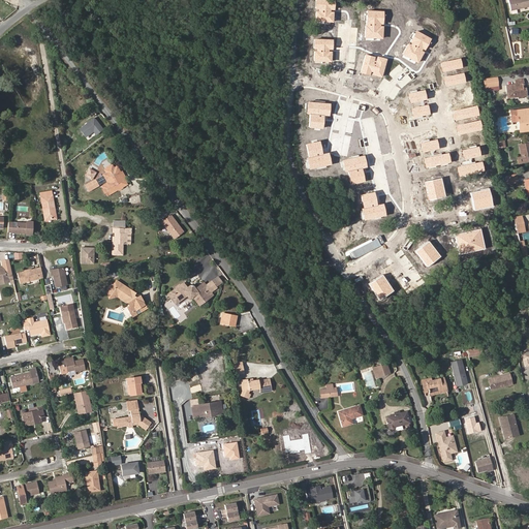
[(335,1),(324,0),(320,0),(320,8),(322,9),(321,12),(316,11),(316,21),(333,22),(333,12),(332,12),(332,9),(334,9),(335,1)]
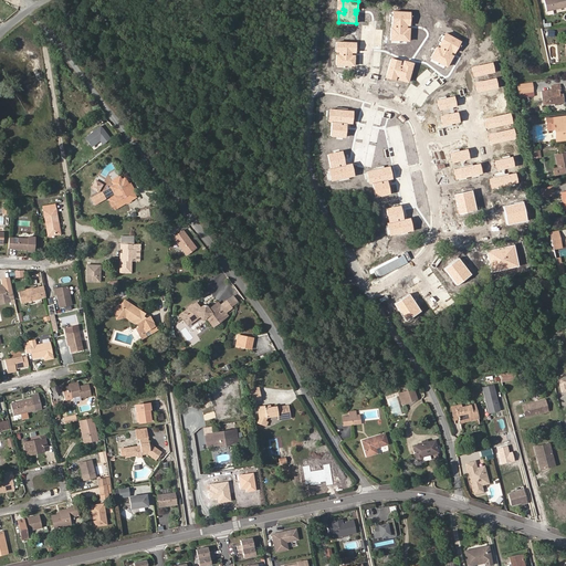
[(565,7),(565,0),(544,0),(547,11),(565,7)]
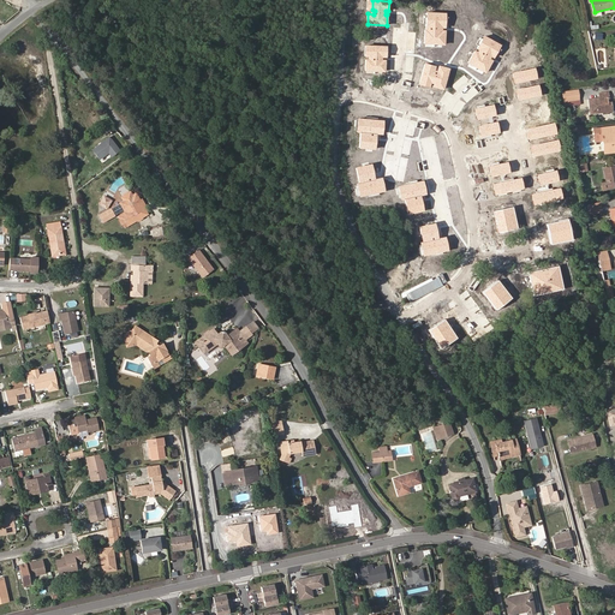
[(428,13),(427,17),(427,24),(427,31),(425,31),(424,43),(445,45),(446,25),(446,18),(446,15),(428,13)]
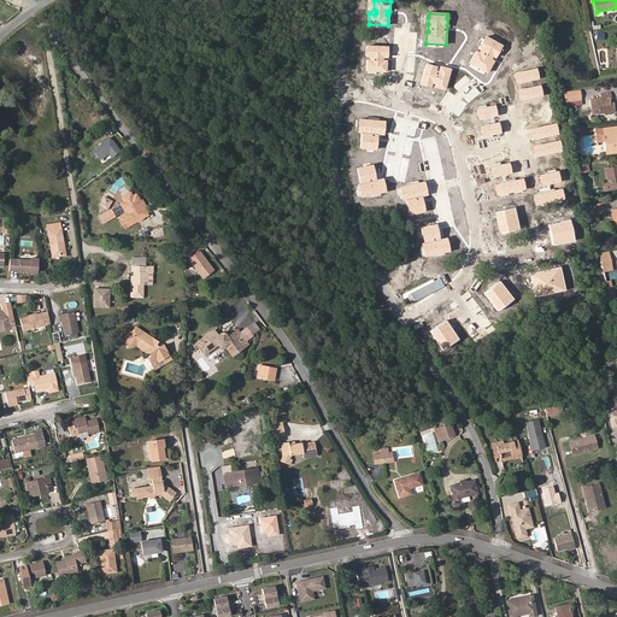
[(493,62),(497,56),(500,50),(503,47),(486,37),(485,40),(480,47),(479,50),(481,51),(480,54),(476,52),(470,64),(487,74),(494,63),(493,62)]
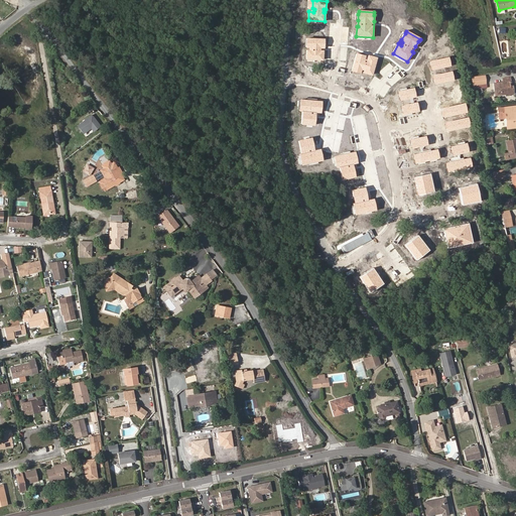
[(306,58),(323,59),(323,51),(321,51),(321,48),(325,48),(325,39),(309,38),(308,47),(310,47),(310,50),(306,50),(306,58)]
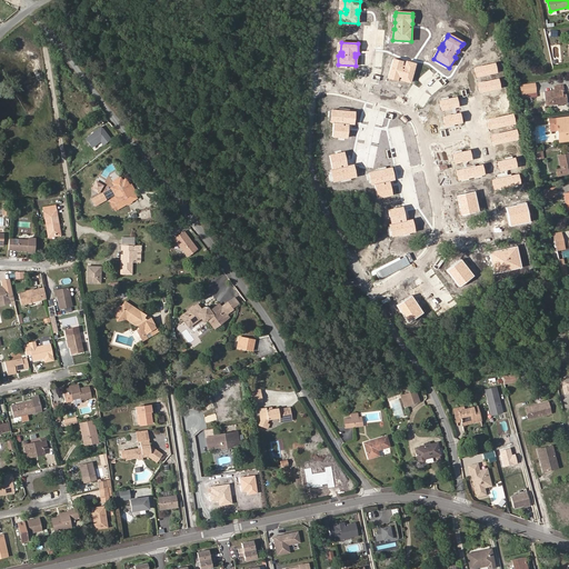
[(393,59),(389,75),(398,77),(401,78),(410,80),(415,65),(406,62),(405,66),(401,65),(402,62),(393,59)]
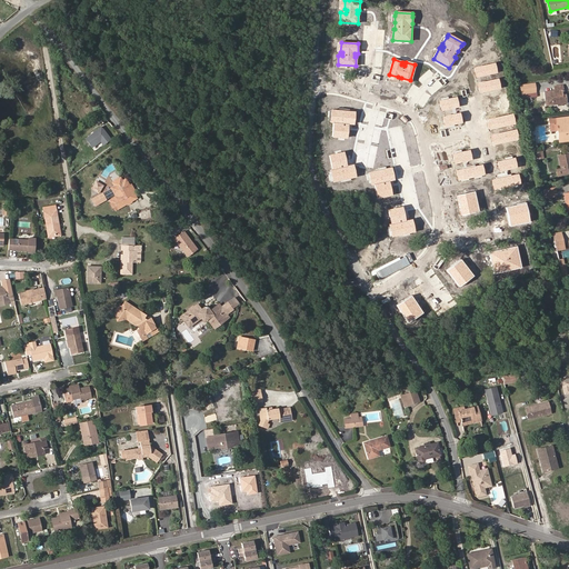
[(475,69),(477,78),(497,73),(495,65),(475,69)]
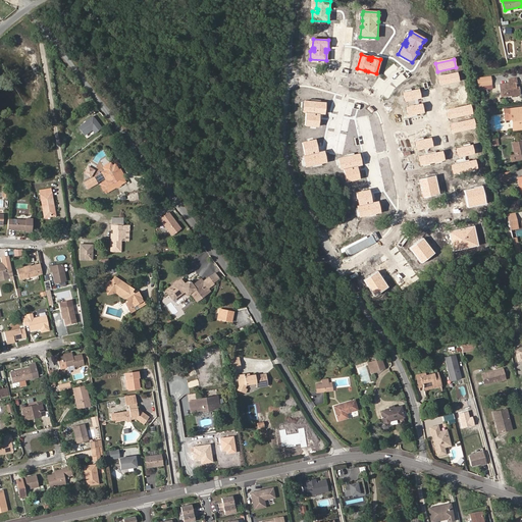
[(438,77),(439,86),(458,82),(457,73),(438,77)]
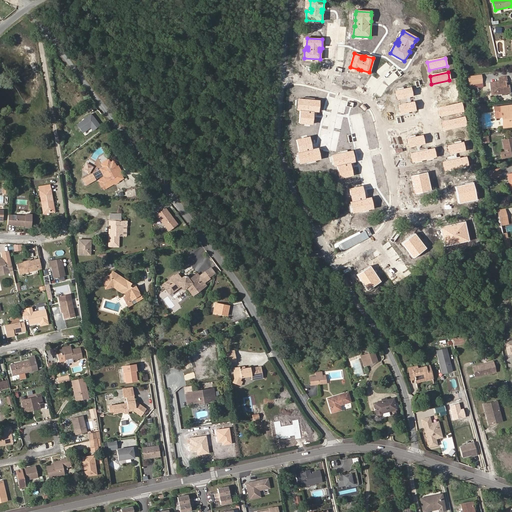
[(482,83),(481,75),(468,76),(469,84),(482,83)]
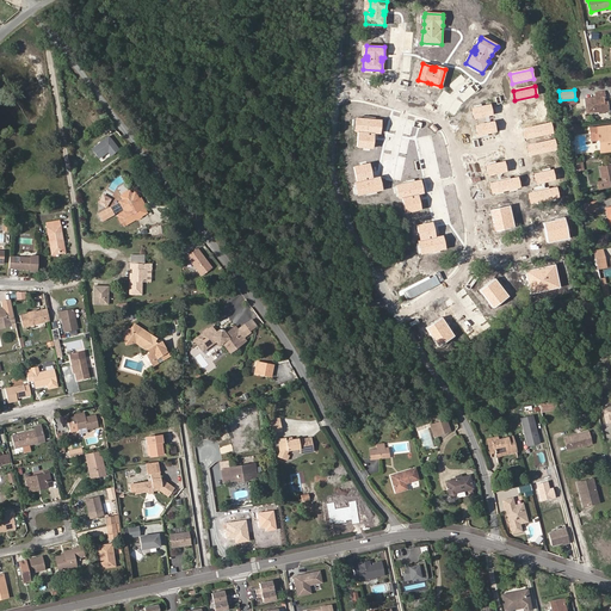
[(604,103),(603,97),(605,97),(604,92),(596,93),(596,97),(585,99),(586,113),(609,111),(608,103),(604,103)]
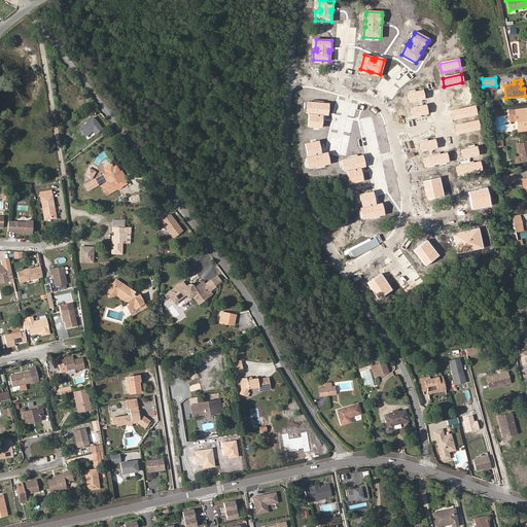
[(422,92),(407,95),(409,103),(418,101),(420,101),(423,100),(422,92)]
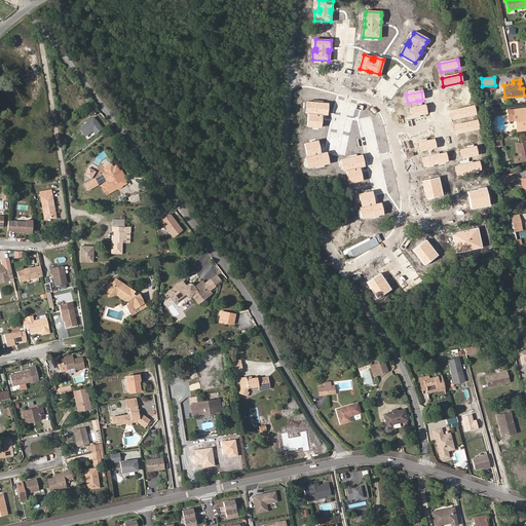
[(306,102),(306,103),(305,108),(305,112),(308,113),(306,126),(320,127),(322,114),(326,115),(328,104),(323,103),(313,102),(306,102)]
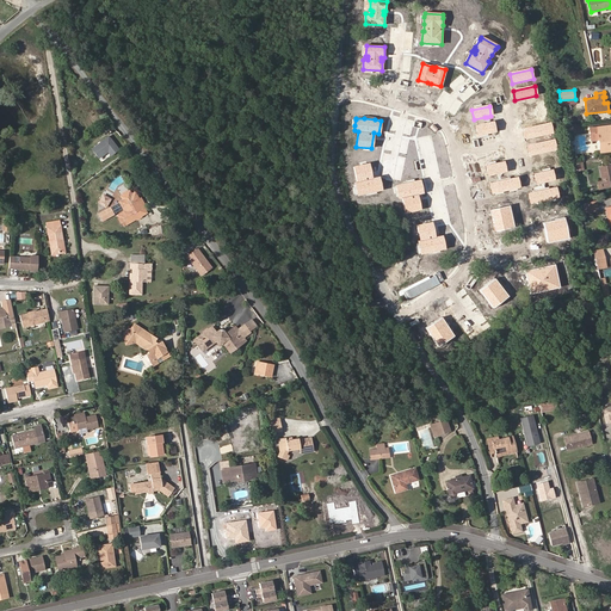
[(477,136),(480,136),(487,134),(495,133),(493,123),(488,124),(486,124),(476,127),(477,136)]
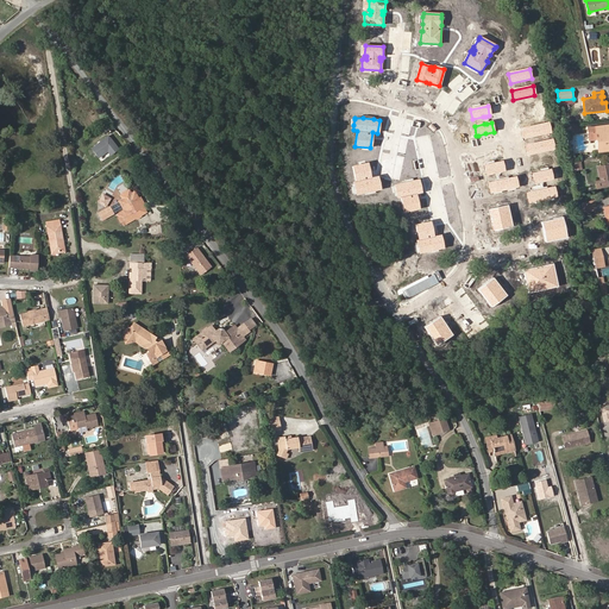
[(547,124),(522,130),(523,139),(550,135),(547,124)]
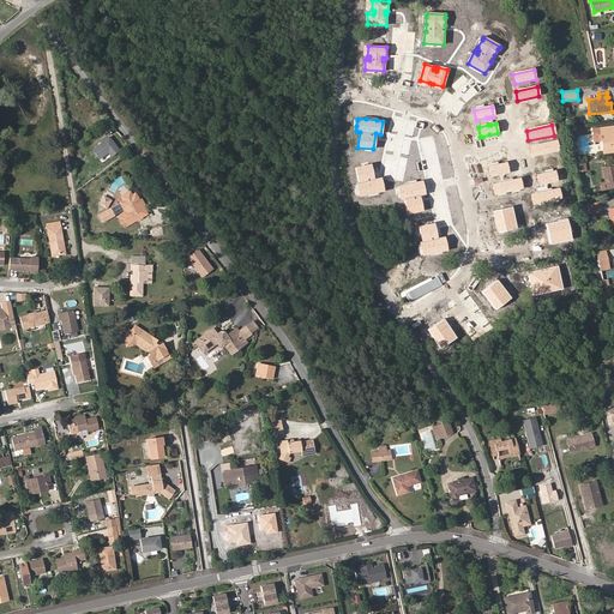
[(613,151),(613,125),(593,128),(594,142),(602,140),(603,152),(613,151)]
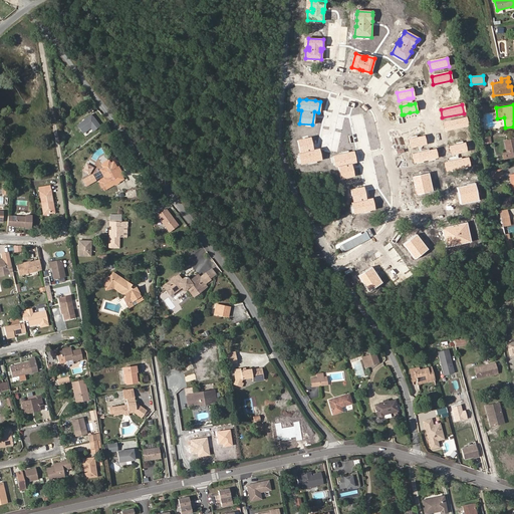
[(100,125),(91,113),(76,124),(83,134),(90,127),(93,132),(100,125)]
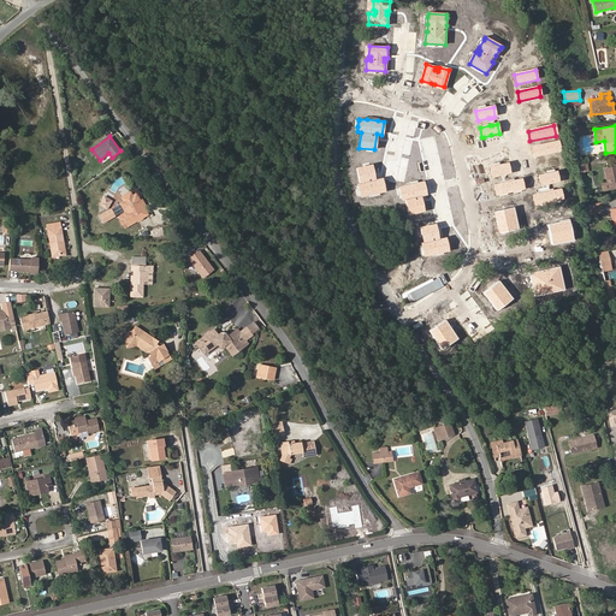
[(533,158),(560,153),(557,144),(532,149),(533,158)]
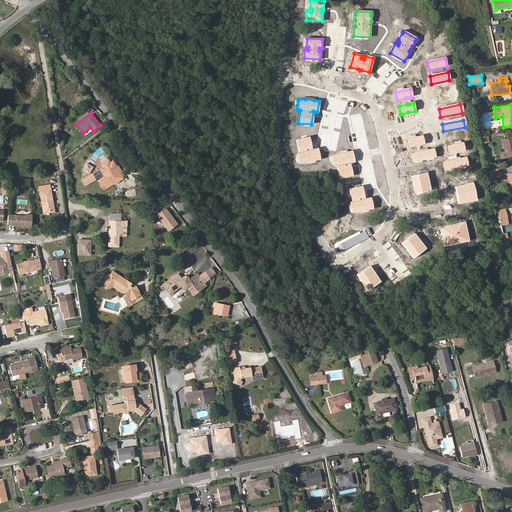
[(409,148),(415,146),(420,145),(423,144),(421,136),(407,139),(409,148)]
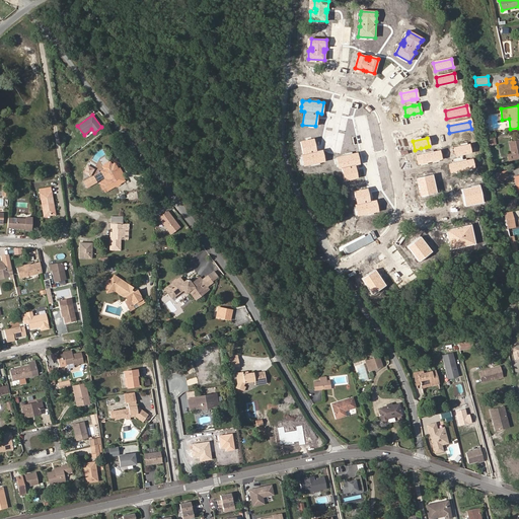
[(300,155),(301,159),(302,164),(303,165),(312,163),(317,162),(323,161),(321,150),(315,152),(312,139),(300,142),(302,154),(300,155)]
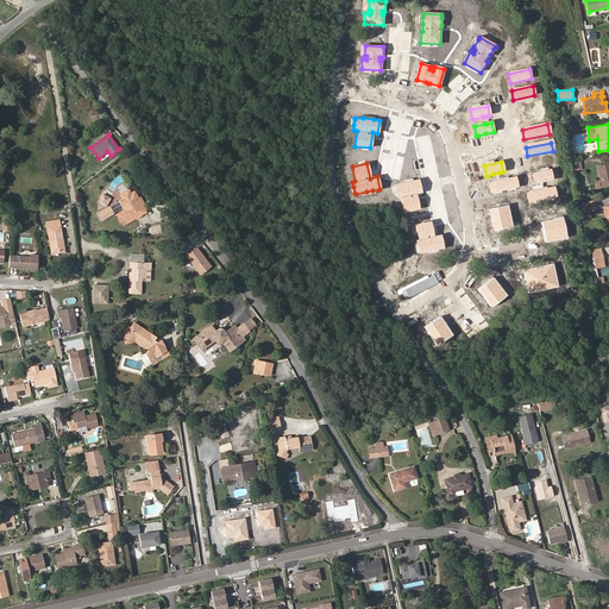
[(608,186),(608,164),(597,167),(601,181),(602,187),(608,186)]
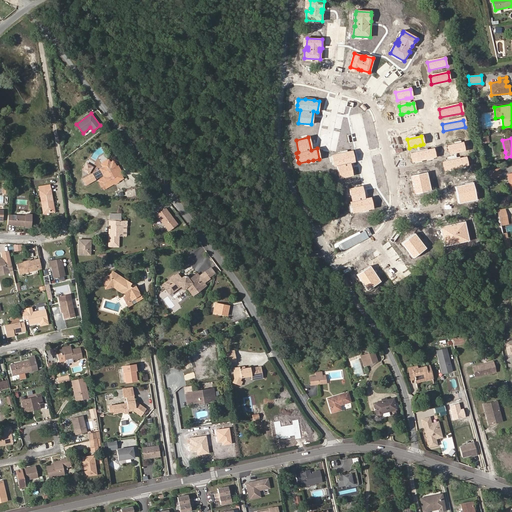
[(449,155),(452,154),(454,154),(464,152),(462,144),(460,144),(454,145),(447,147),(449,155)]
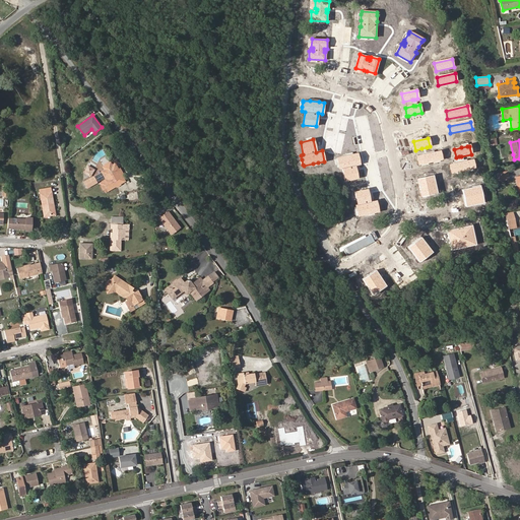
[(417,156),(434,153),(433,151),(431,152),(425,153),(424,151),(424,149),(427,149),(427,147),(421,148),(423,153),(416,154),(417,156)]
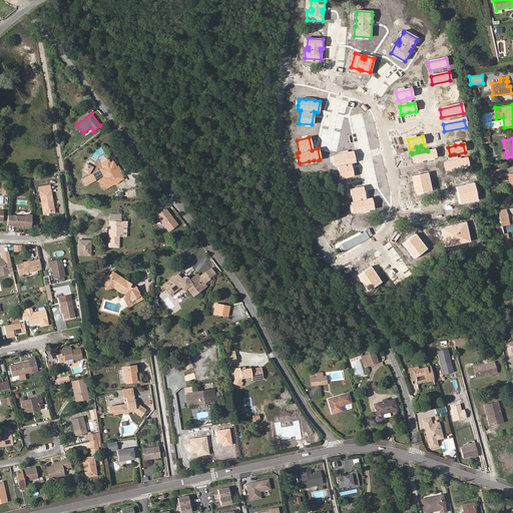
[(411,154),(413,163),(435,158),(434,150),(428,151),(412,154),(411,154)]
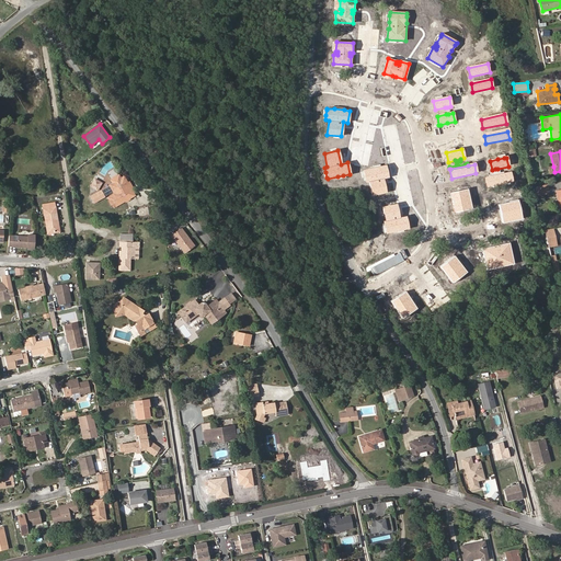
[(363,171),(363,172),(364,178),(365,182),(368,181),(370,195),(385,192),(381,179),(387,178),(385,167),(363,171)]
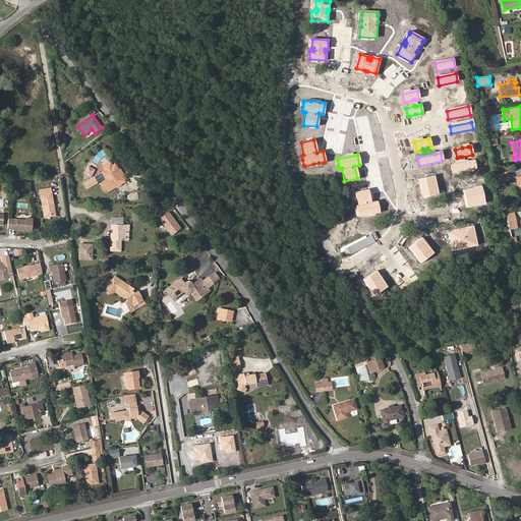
[(452,174),(455,174),(461,172),(466,171),(473,170),(475,170),(473,161),(467,162),(456,165),(450,166),(452,174)]
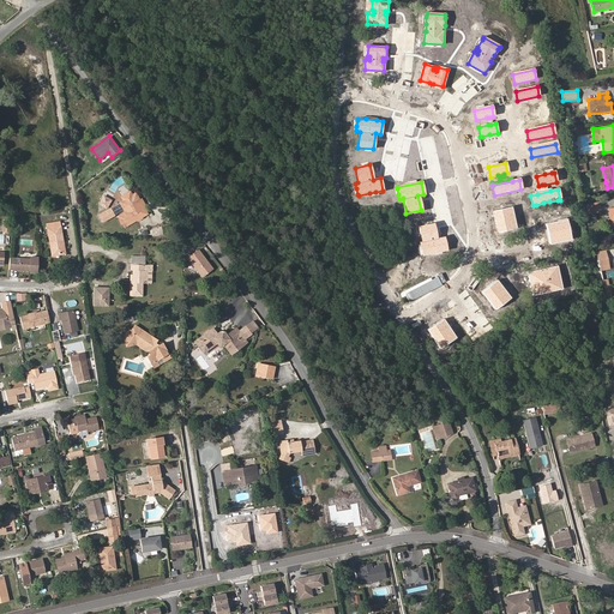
[(125,227),(148,214),(143,206),(140,200),(136,193),(132,196),(131,192),(128,193),(124,196),(121,197),(124,200),(120,203),(124,210),(126,212),(119,216),(125,227)]
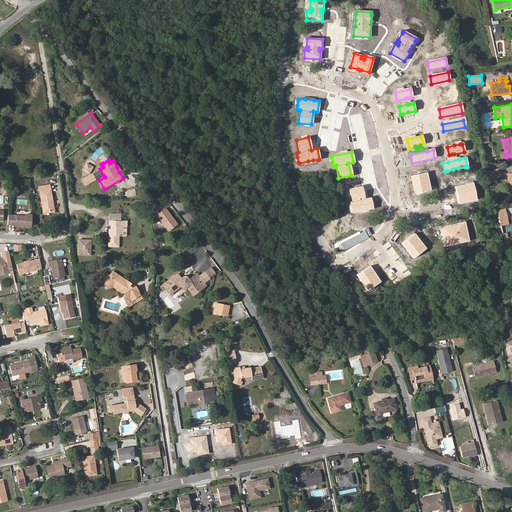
[(89,174),(93,167),(87,163),(83,170),(89,174)]
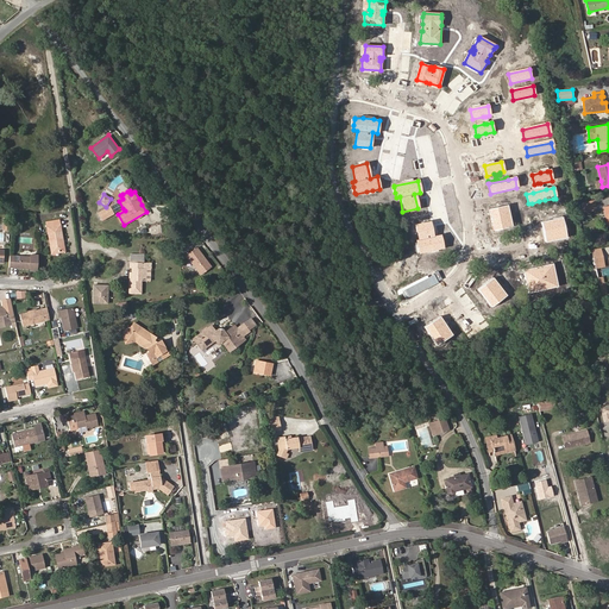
[(123,208),(119,201),(110,207),(113,214),(123,208)]
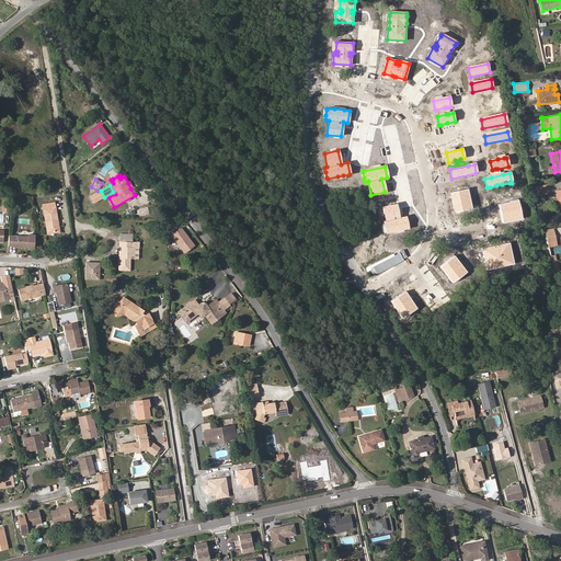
[(471,210),(467,190),(449,193),(454,214),(471,210)]
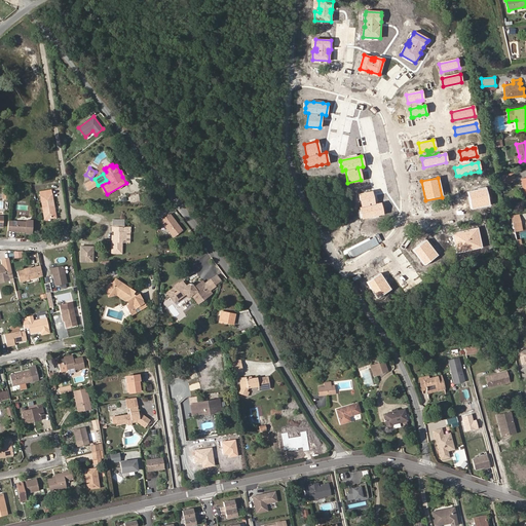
[(98,185),(95,179),(85,184),(88,190),(98,185)]
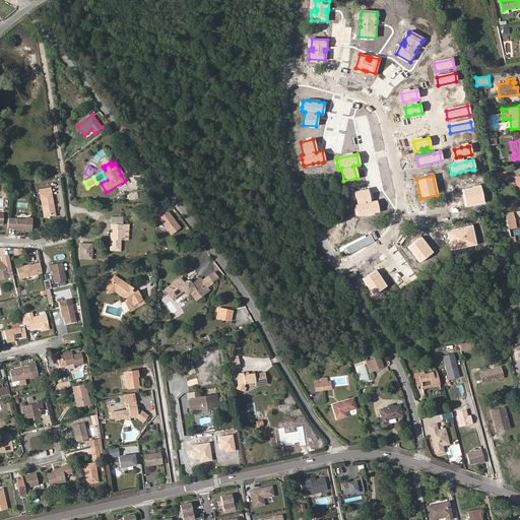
[(461,190),(464,208),(482,204),(478,187),(461,190)]
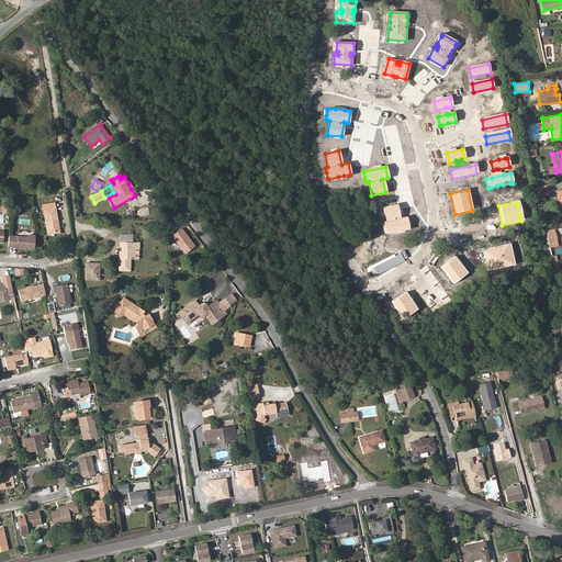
[(58,220),(55,203),(43,205),(47,232),(58,231),(56,221),(58,220)]
